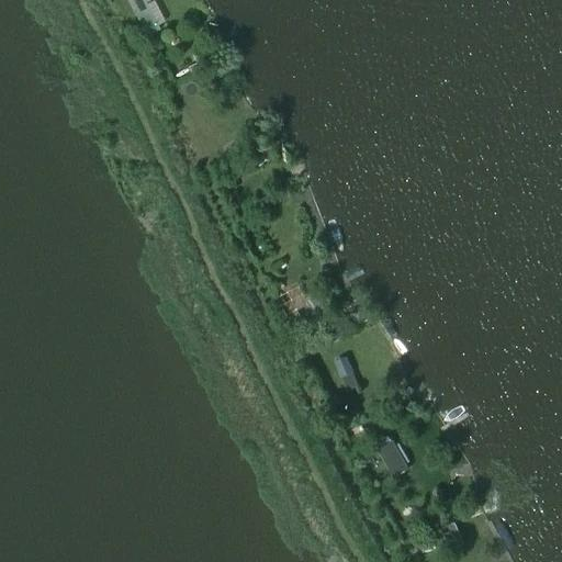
[(125,0),(145,37),(158,31),(145,3),(148,1),(147,0),(125,0)]
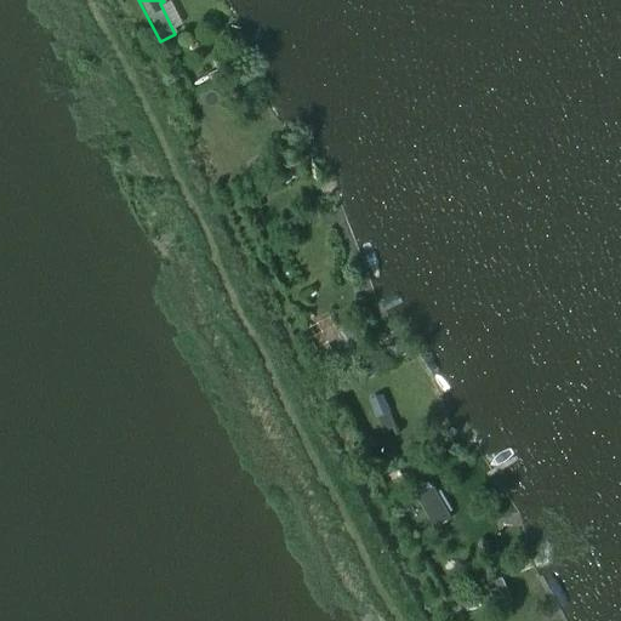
[(254,165),(262,175),(272,167),(265,157),(254,165)]
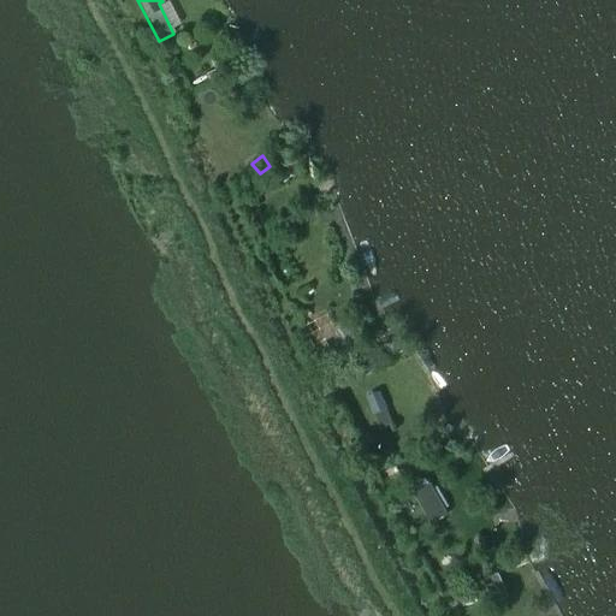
[(336,333),(343,344),(355,338),(348,326),(336,333)]
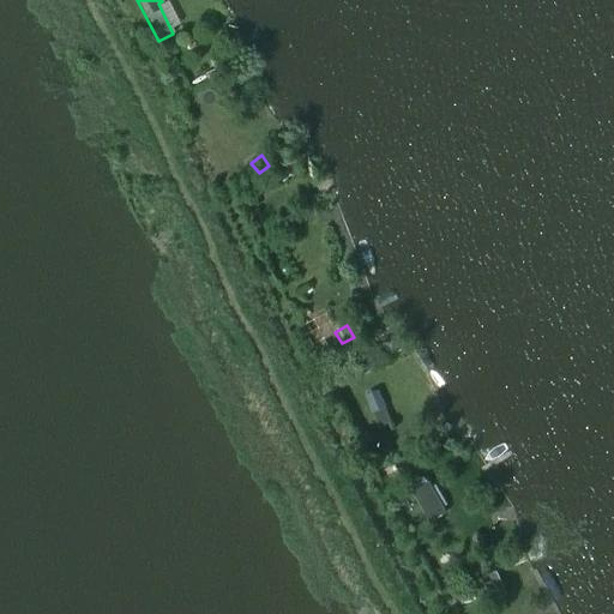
[(342,351),(348,361),(357,354),(351,345),(342,351)]
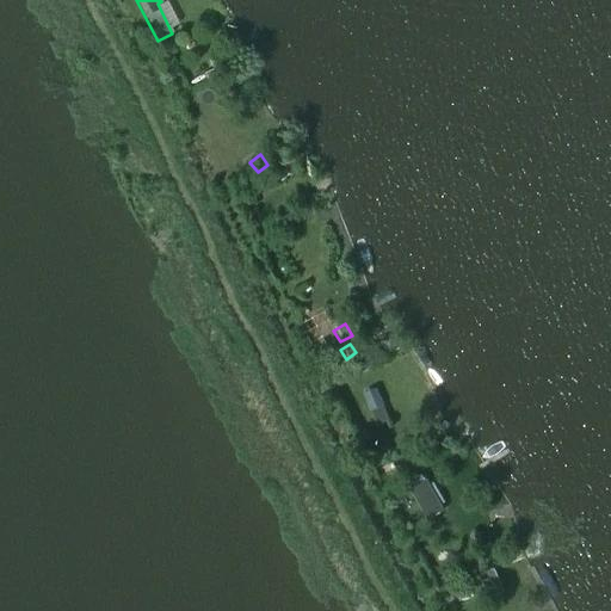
[(377,425),(378,427),(383,425),(383,423),(389,420),(383,407),(371,412),(377,426),(377,425)]
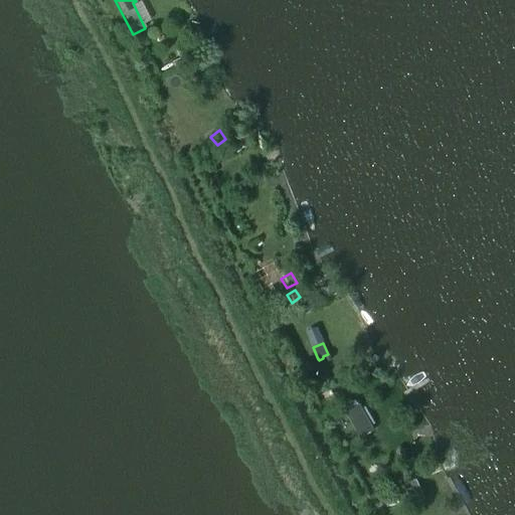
[(360,404),(346,412),(361,439),(375,431),(360,404)]
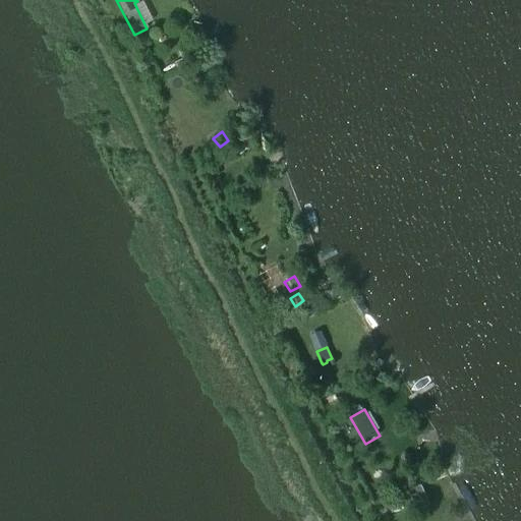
[(419,463),(406,468),(412,481),(424,475),(419,463)]
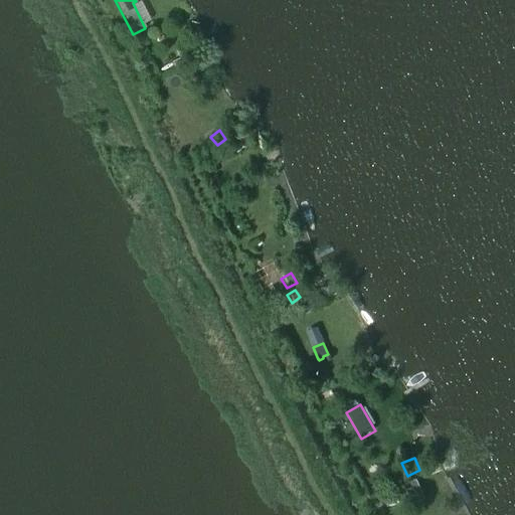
[(405,489),(410,499),(422,493),(417,482),(416,483),(414,480),(404,485),(406,488),(405,489)]
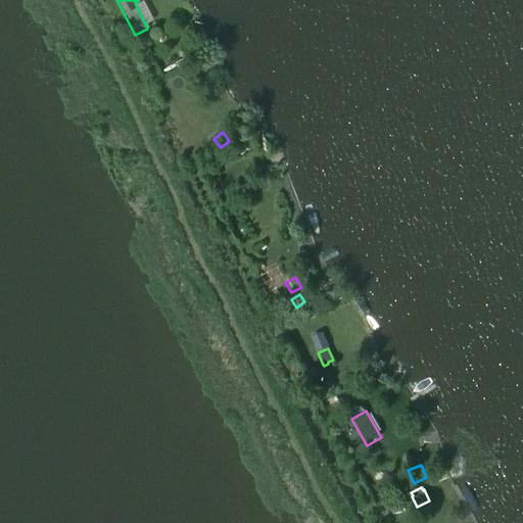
All buildings are outlined.
